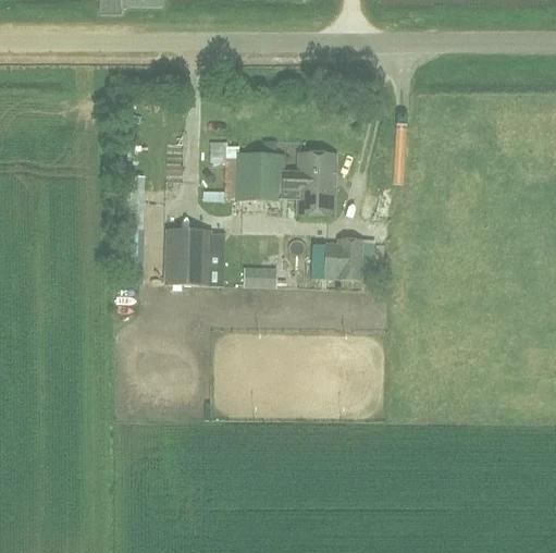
[(282,155),(236,155),(236,199),(280,199),(280,198),(294,198),(294,214),(333,216),(334,154),(296,152),(296,170),(282,170),(282,155)]
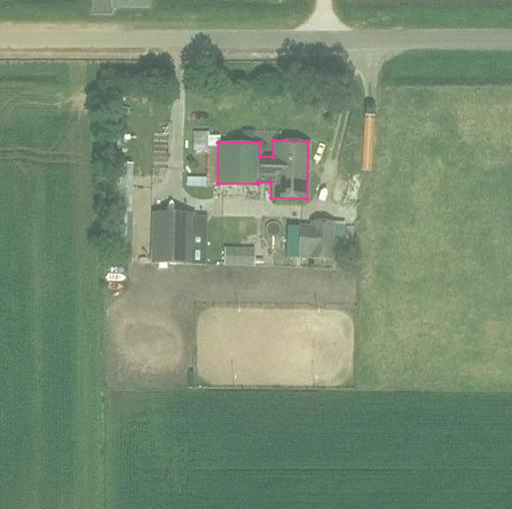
[(117,202),(132,202),(132,159),(118,159),(117,202)]
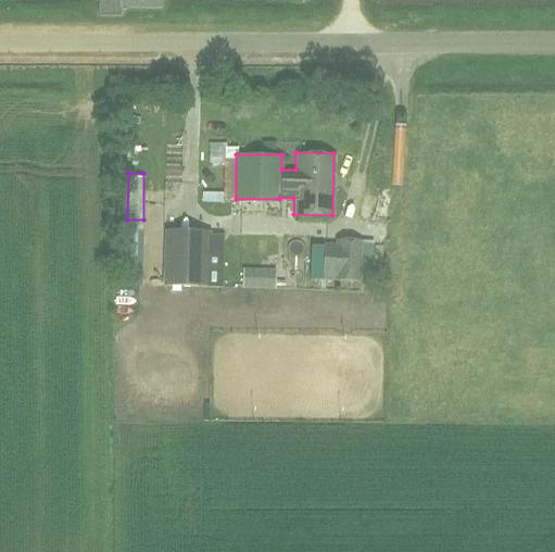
[(163,227),(161,283),(205,284),(207,229),(163,227)]
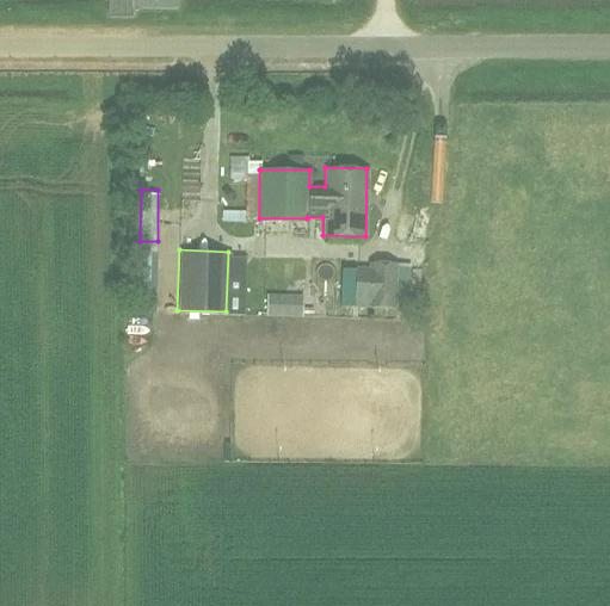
[(356,266),(355,305),(368,305),(394,307),(395,261),(369,261),(369,267),(356,266)]
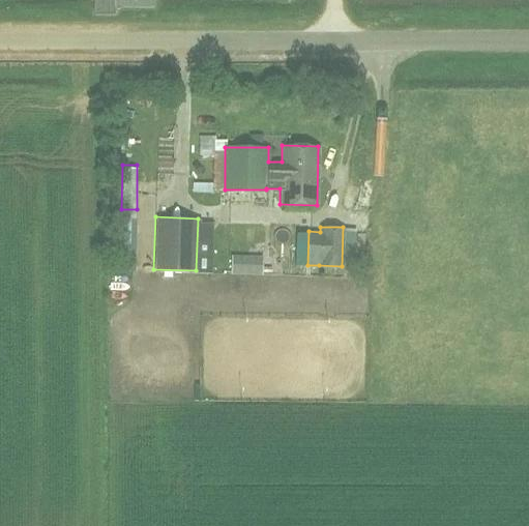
[(262,254),(230,253),(230,272),(261,273),(262,254)]
